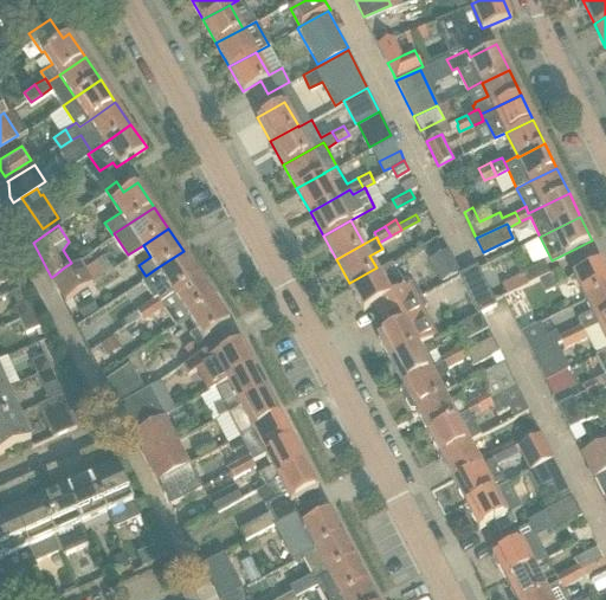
[(146,276),(141,278),(153,296),(158,294),(161,298),(198,273),(184,251),(158,268),(146,276)]
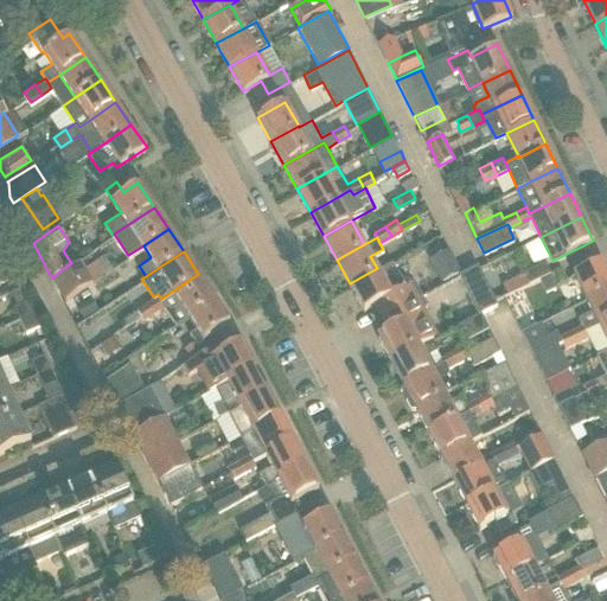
[(71,263),(64,268),(52,277),(64,298),(93,279),(80,259),(71,263)]
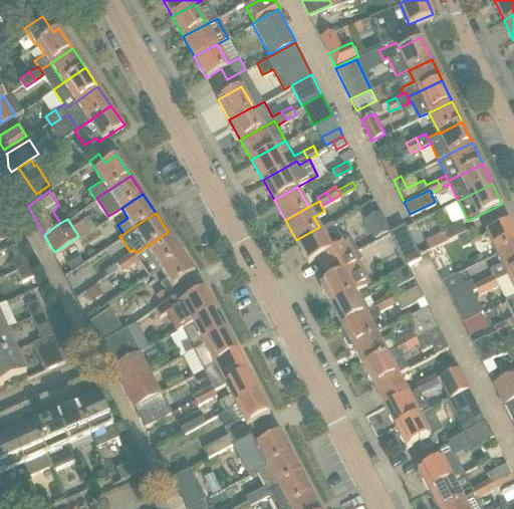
[(496,252),(513,243),(513,228),(509,219),(486,231),(496,252)]
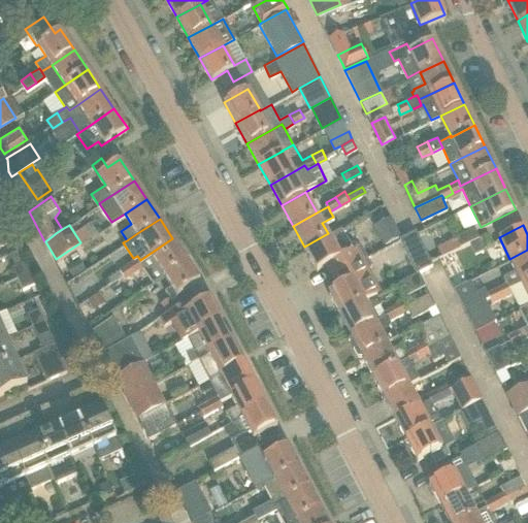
[(479,236),(474,226),(455,234),(460,244),(479,236)]
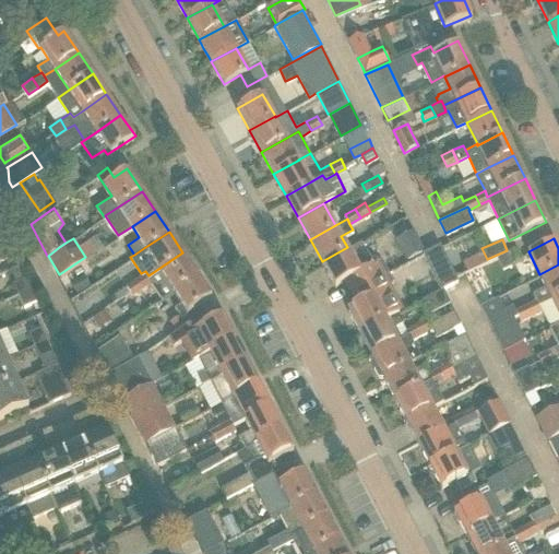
[(348,277),(355,290),(384,273),(388,271),(380,257),(377,259),(369,255),(360,240),(347,247),(322,261),(335,284),(348,277)]
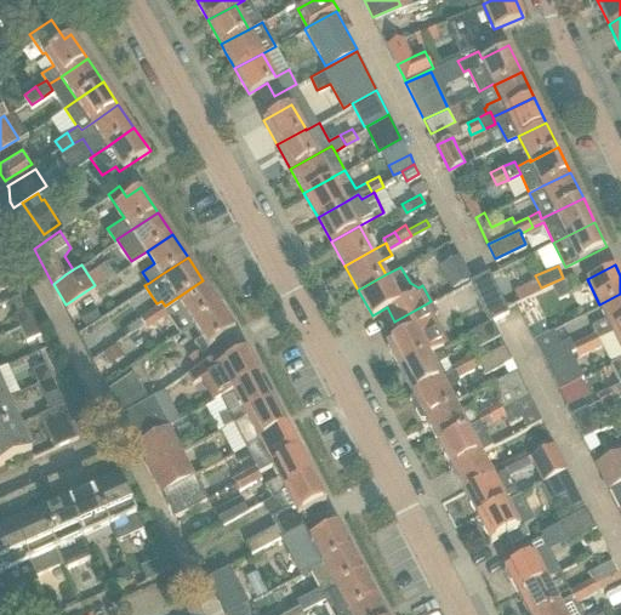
[(0,285),(10,282),(4,268),(0,269),(0,285)]
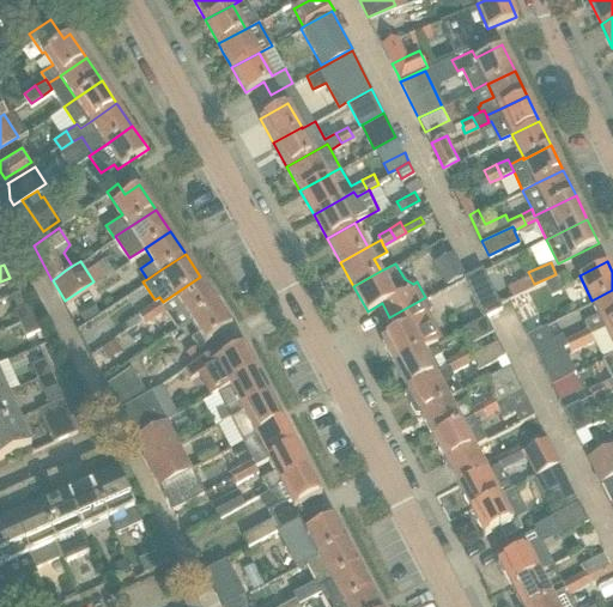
[(460,265),(442,273),(445,283),(463,273),(465,273),(460,265)]
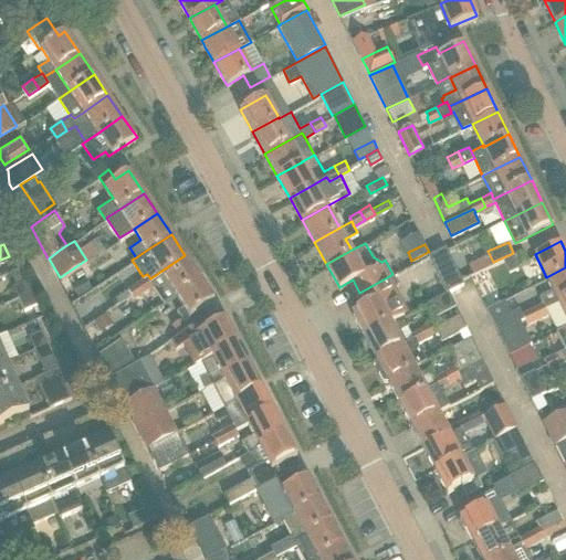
[(446,291),(448,289),(463,282),(446,245),(428,254),(446,291)]
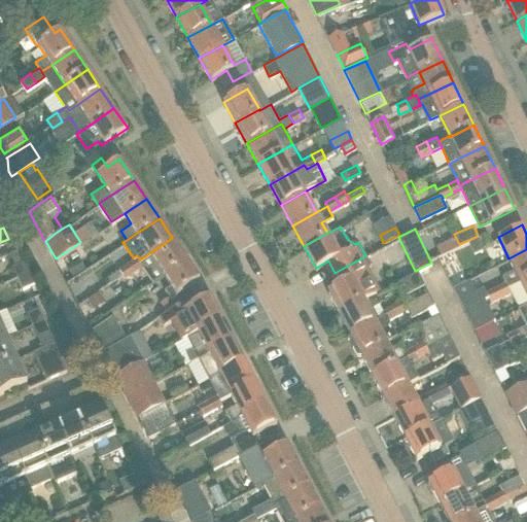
[(478,236),(459,244),(437,253),(442,263),(444,266),(482,247),(482,245),(491,240),(487,231),(478,236)]
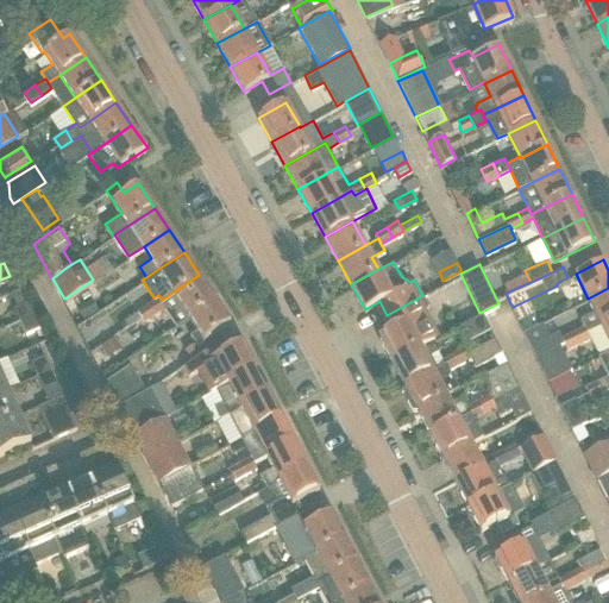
[(158,295),(148,302),(155,312),(164,305),(176,322),(189,314),(214,297),(199,275),(162,300),(158,295)]
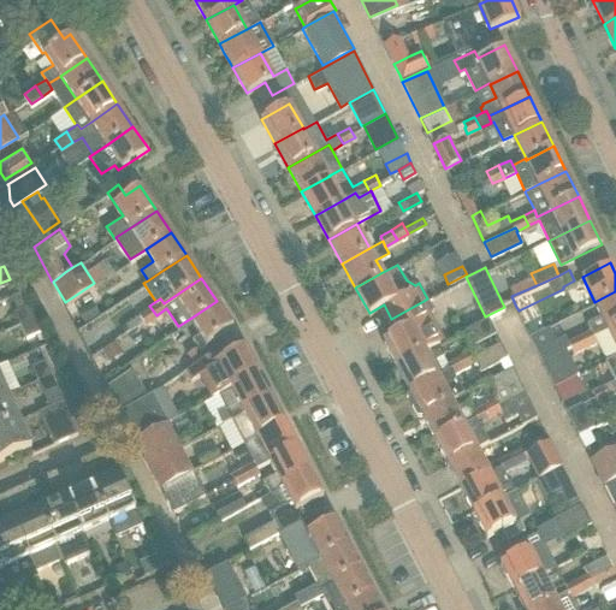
[(615,291),(594,302),(600,315),(587,321),(591,329),(592,329),(594,332),(606,326),(615,321),(615,291)]
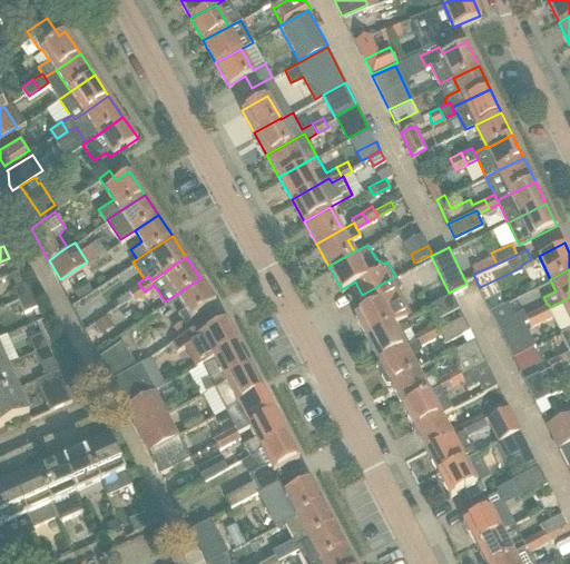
[(354,314),(366,336),(393,323),(404,316),(411,313),(399,288),(400,284),(395,276),(392,278),(362,295),(369,306),(354,314)]
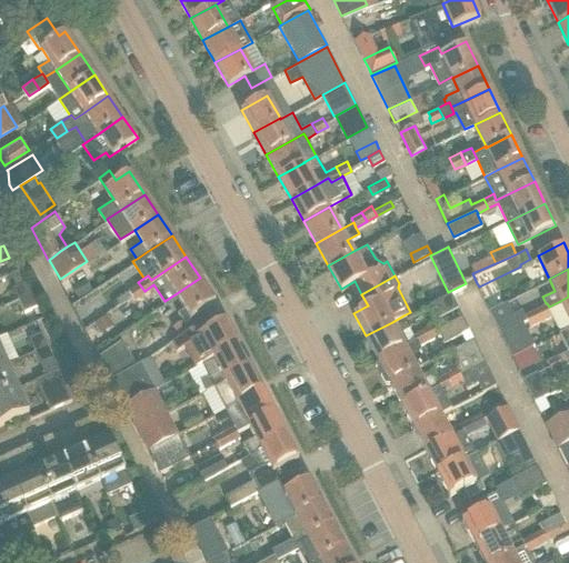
[(91,288),(86,277),(72,284),(78,294),(91,288)]
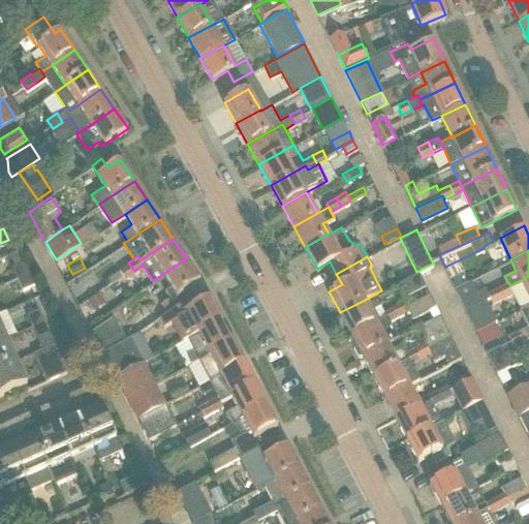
[(164,273),(172,284),(165,289),(169,296),(160,302),(166,311),(172,308),(177,305),(170,298),(199,278),(186,258),(164,273)]
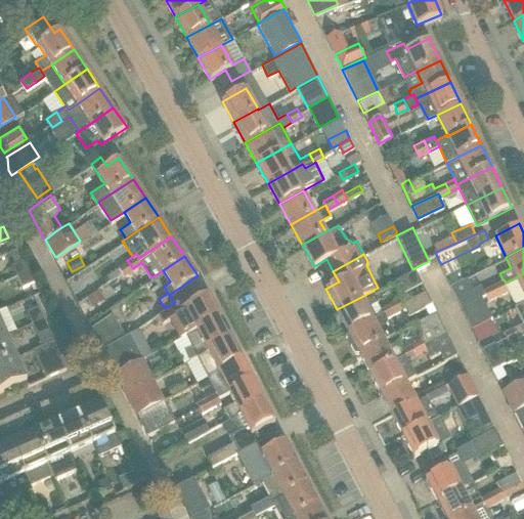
[(14,261),(12,262),(17,273),(29,268),(24,257),(14,261)]
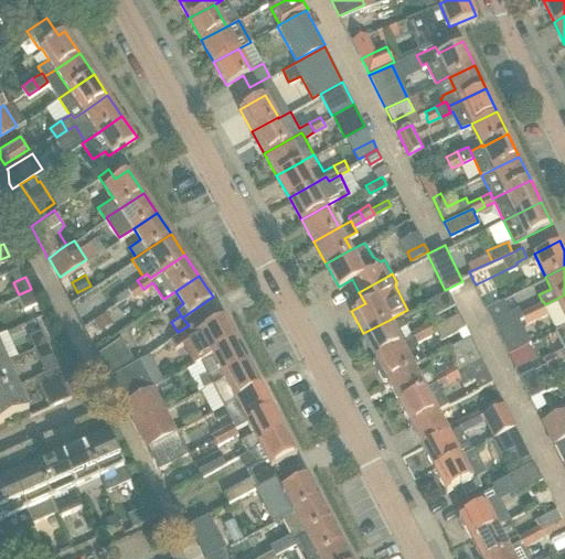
[(144,289),(137,280),(127,287),(134,296),(144,289)]
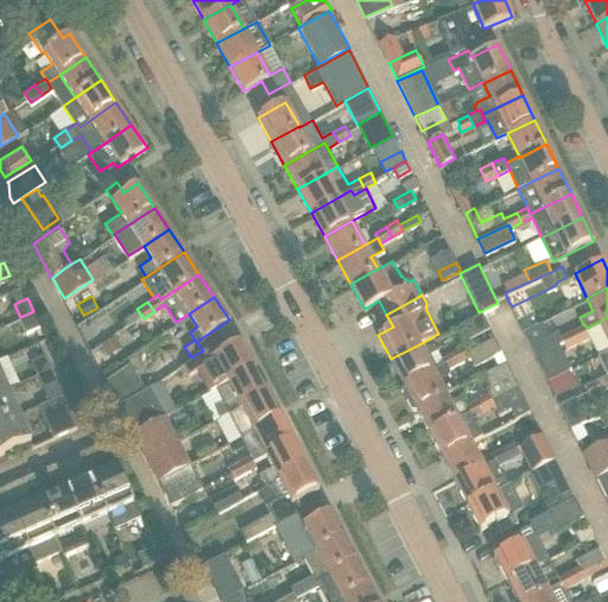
[(39,324),(33,311),(20,317),(25,330),(39,324)]
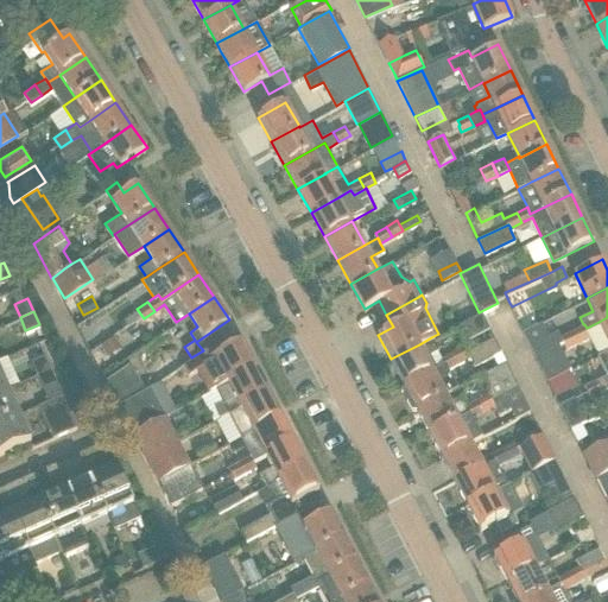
[(481,311),(479,312),(458,323),(468,343),(464,346),(467,349),(493,335),(481,311)]
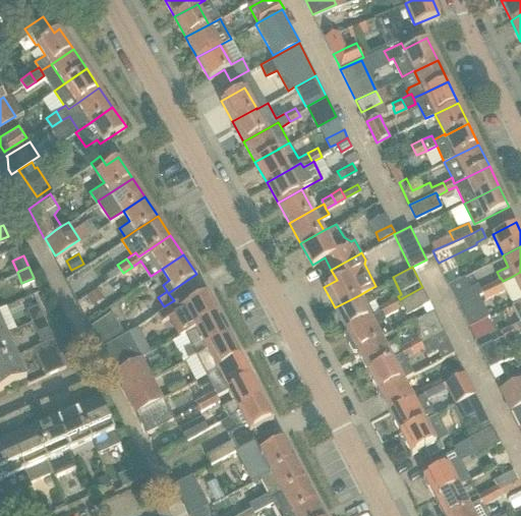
[(459,304),(479,294),(478,293),(482,291),(477,281),(469,285),(464,275),(448,282),(459,304)]
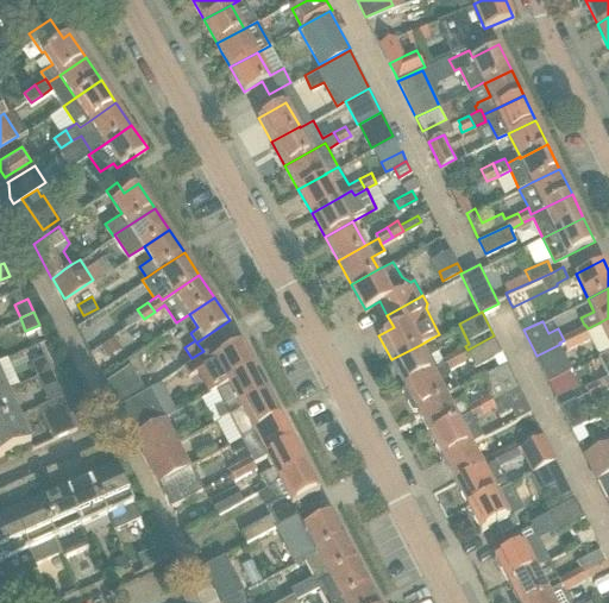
[(585,325),(584,325),(575,330),(579,340),(591,334),(588,328),(585,325)]
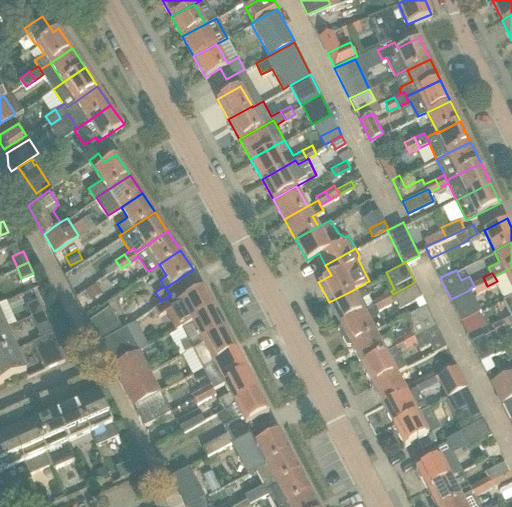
[(487,286),(483,277),(473,282),(477,291),(487,286)]
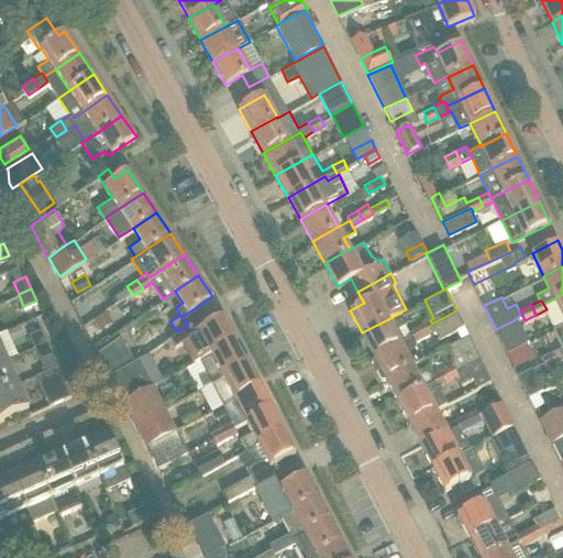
[(112,320),(106,309),(92,317),(99,328),(112,320)]
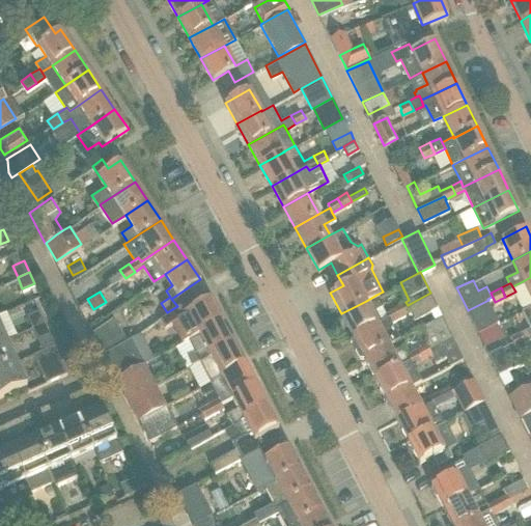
[(406,300),(395,306),(400,314),(410,309),(414,316),(437,305),(430,293),(408,305),(406,302),(406,300)]
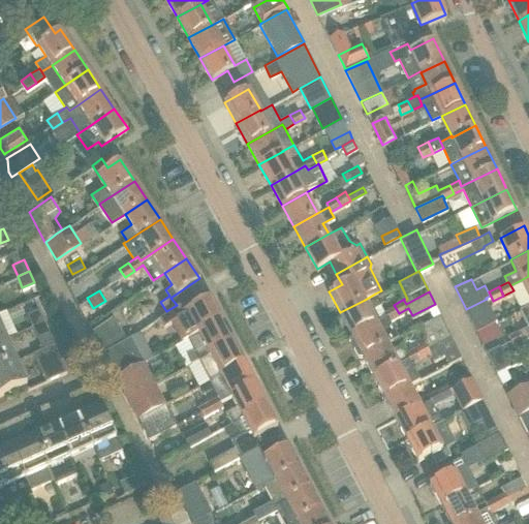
[(365,300),(340,312),(351,334),(375,320),(386,314),(383,310),(375,294),(365,300)]
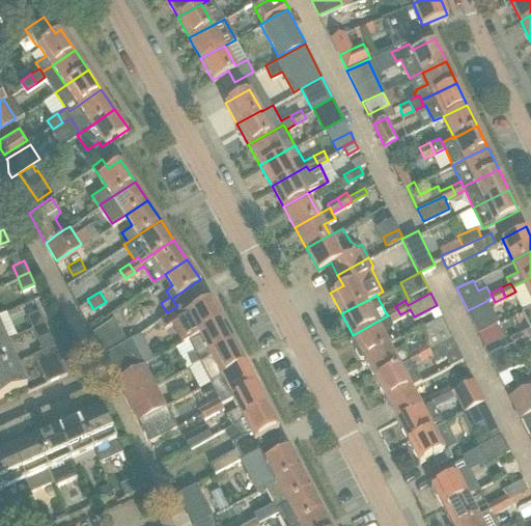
[(172,309),(167,312),(159,317),(164,326),(172,322),(182,341),(188,338),(223,320),(212,298),(191,309),(187,301),(177,306),(172,309)]
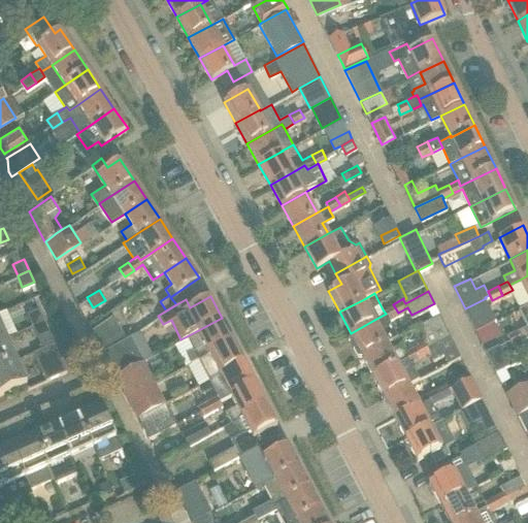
[(486,298),(465,308),(475,329),(493,321),(493,319),(495,318),(486,298)]
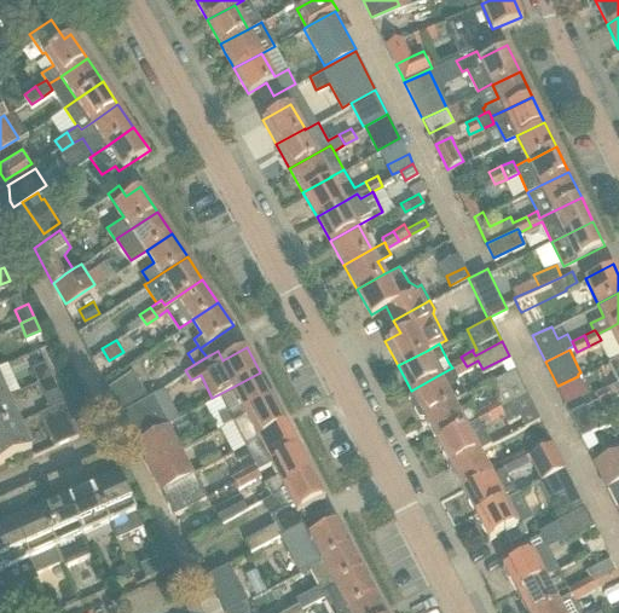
[(618,353),(608,360),(618,380),(618,379),(618,353)]
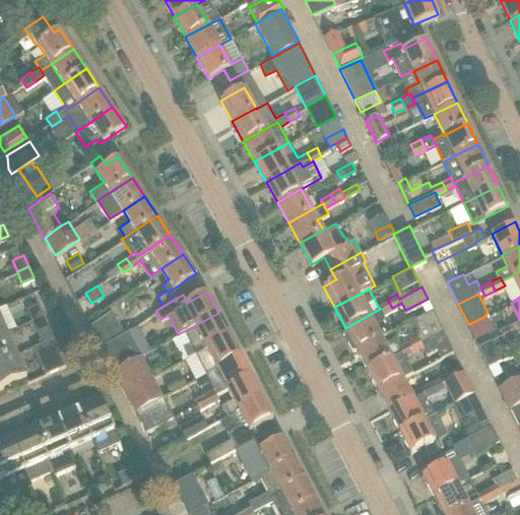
[(392,308),(387,300),(377,305),(380,309),(382,314),(392,308)]
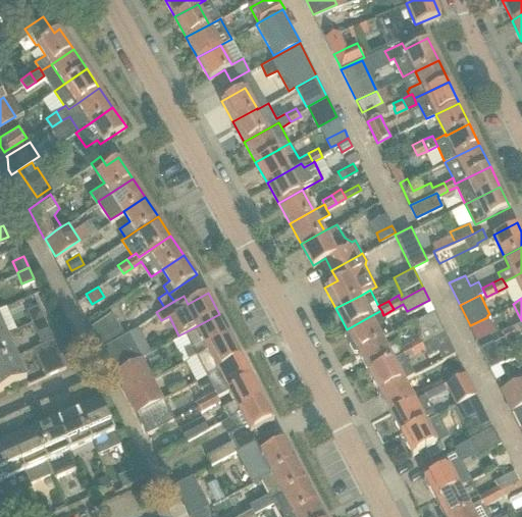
[(32,320),(43,315),(38,303),(27,308),(32,320)]
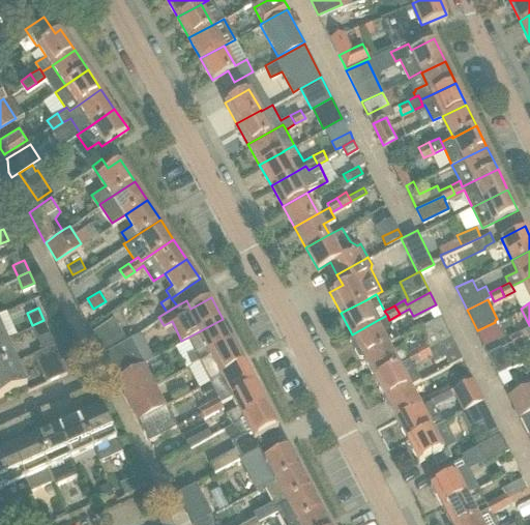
[(429,346),(451,334),(440,313),(422,323),(423,326),(421,326),(427,336),(425,342),(427,342),(429,346)]
